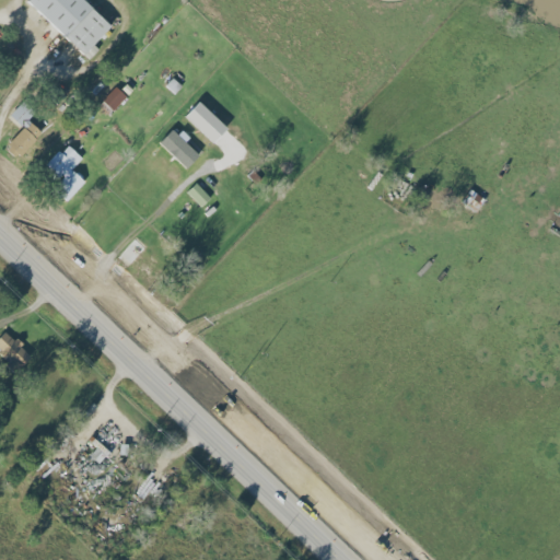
[(112,26),(82,0),(30,0),(27,2),(90,60),(98,49),(94,45),(112,26)]
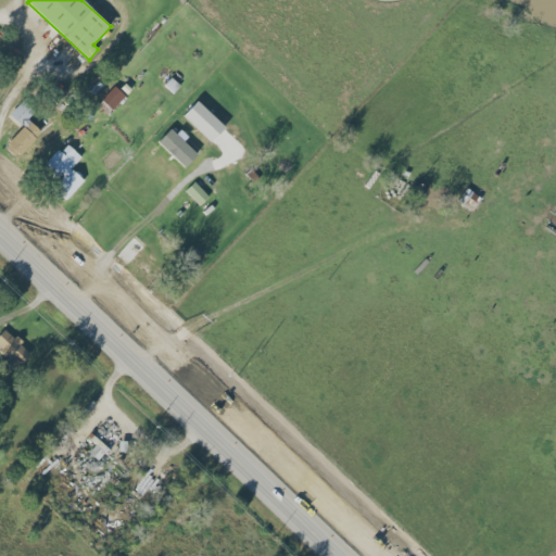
[(108,114),(125,96),(115,86),(98,104),(108,114)]
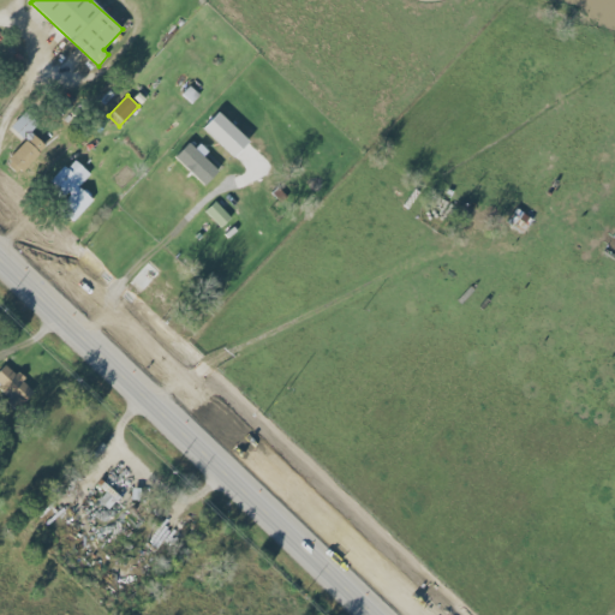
[(19,174),(46,147),(30,132),(39,125),(25,112),(11,127),(27,142),(6,162),(19,174)]
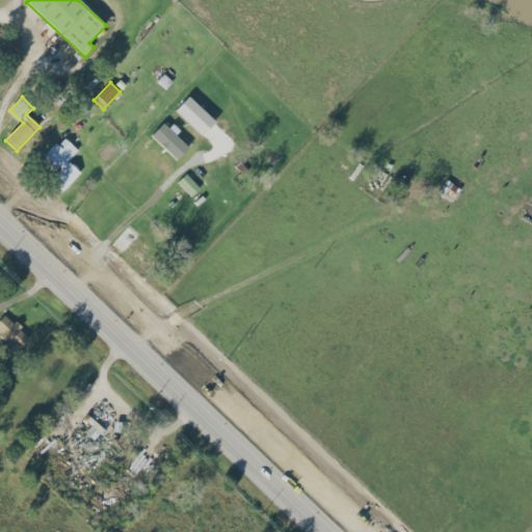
[(176,111),(202,136),(215,123),(189,97),(176,111)]
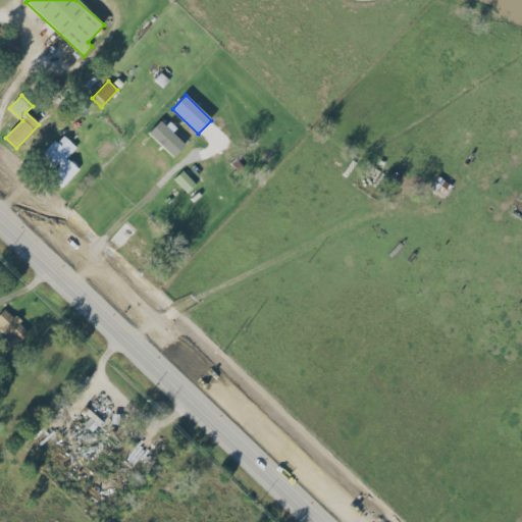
[(149,134),(173,158),(186,146),(172,133),(174,131),(162,119),(149,134)]
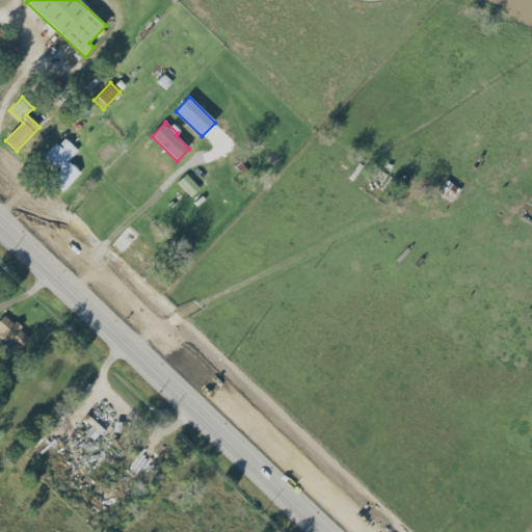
[(69,162),(78,151),(63,137),(44,159),(58,171),(51,180),(64,191),(81,173),(69,162)]
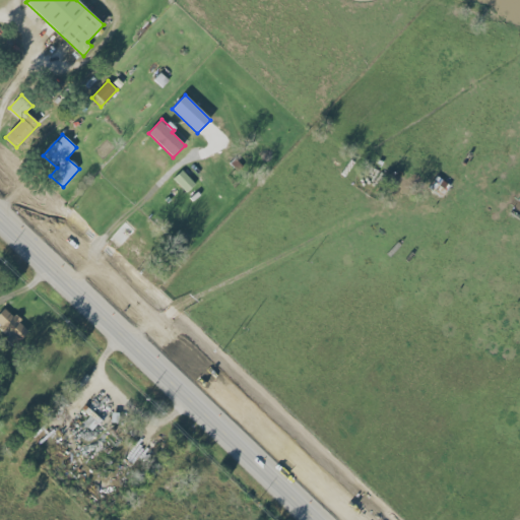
[(174,179),(186,192),(195,184),(182,170),(174,179)]
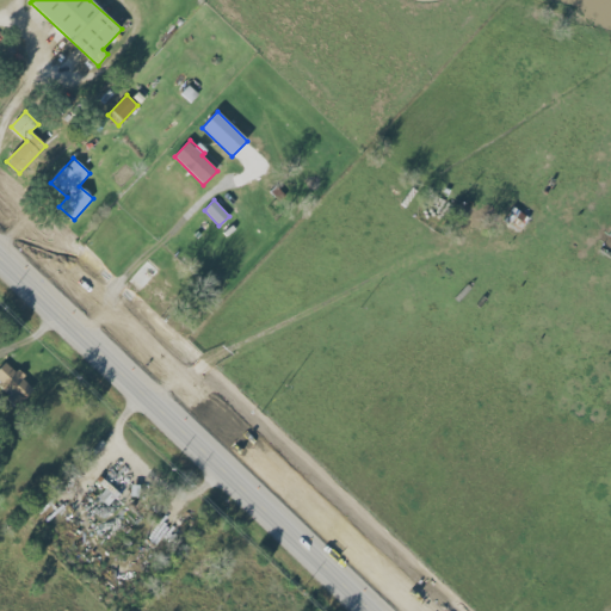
[(131,277),(161,306),(178,288),(148,260),(131,277)]
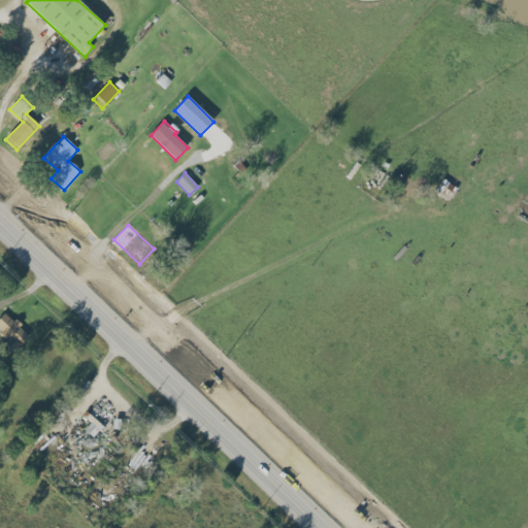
[(0,317),(0,330),(19,349),(30,335),(5,312),(0,317)]
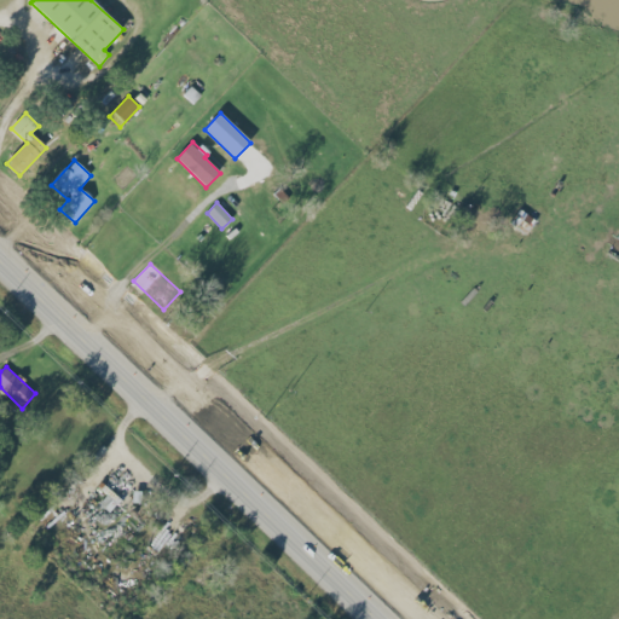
All buildings are outlined.
